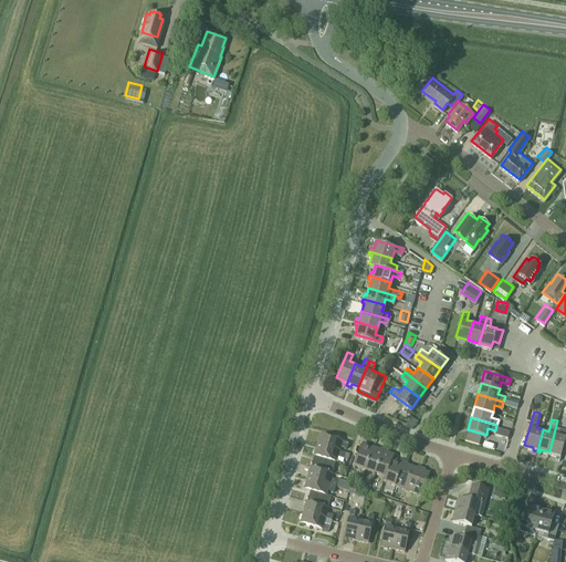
[(565,436),(565,430),(565,427),(556,425),(549,451),(556,454),(556,457),(559,458),(565,436)]
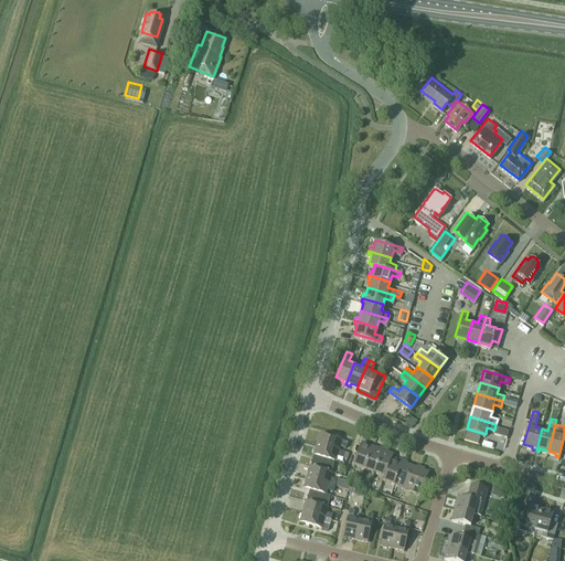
[(319,431),(316,441),(339,446),(340,442),(345,444),(348,438),(319,431)]
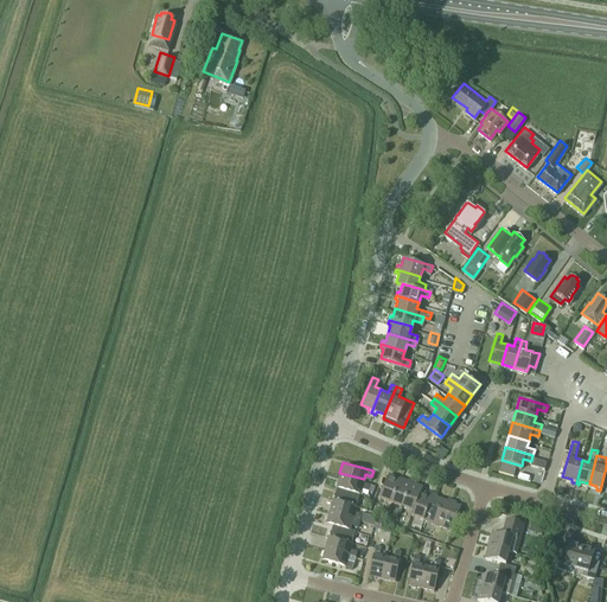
[(379,494),(389,498),(398,474),(389,471),(379,494)]
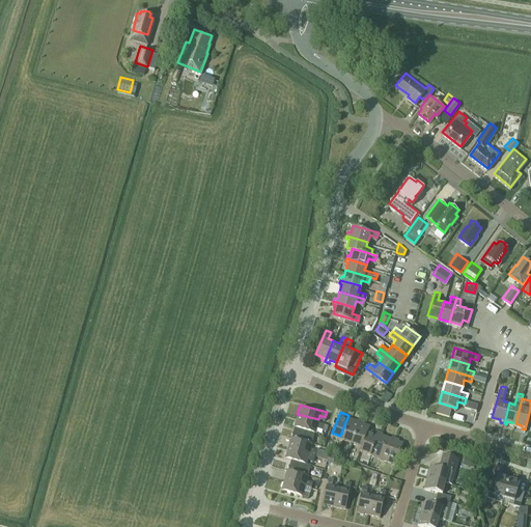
[(324,421),(318,419),(297,414),(295,424),(315,430),(316,424),(323,426),(324,421)]
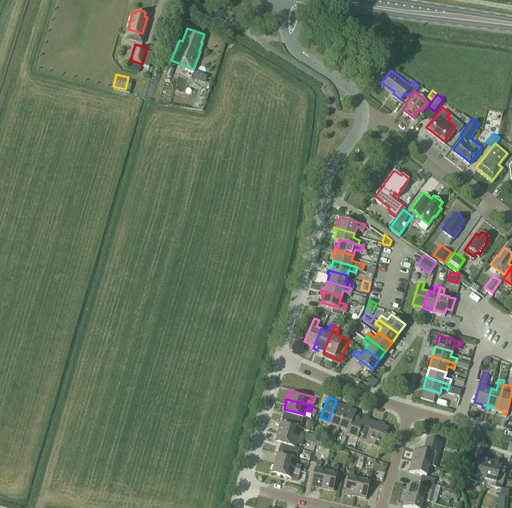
[(343,403),(336,400),(328,420),(339,425),(348,402),(344,401),(343,403)]
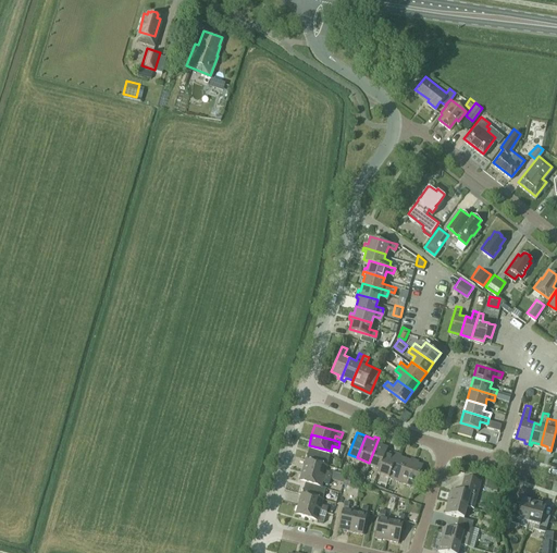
[(369,463),(379,466),(386,443),(382,442),(382,440),(379,438),(369,463)]
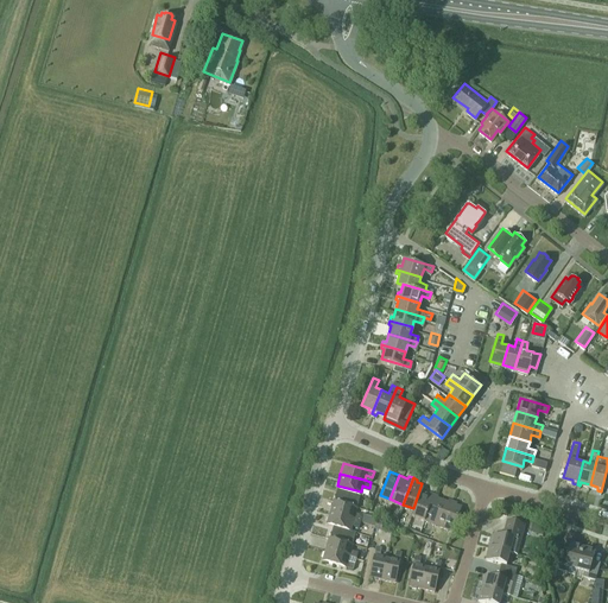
[(412,513),(424,518),(435,490),(431,489),(430,492),(422,489),(423,484),(422,483),(413,508),(412,513)]
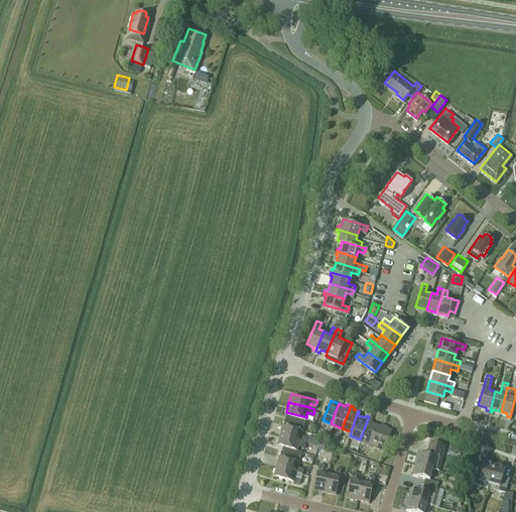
[(286,412),(283,422),(303,427),(306,417),(286,412)]
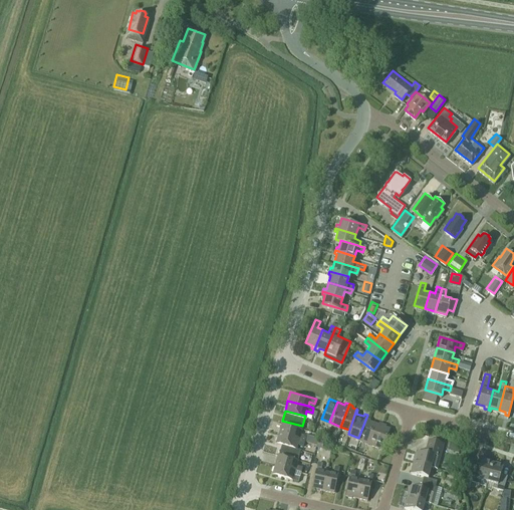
[(370,417),(367,415),(358,438),(366,441),(374,420),(369,419),(370,417)]
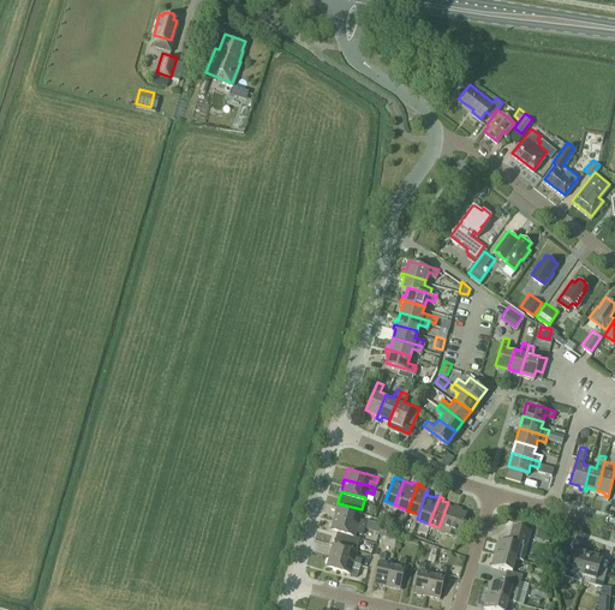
[(439,527),(448,531),(458,503),(453,502),(453,504),(448,502),(439,527)]
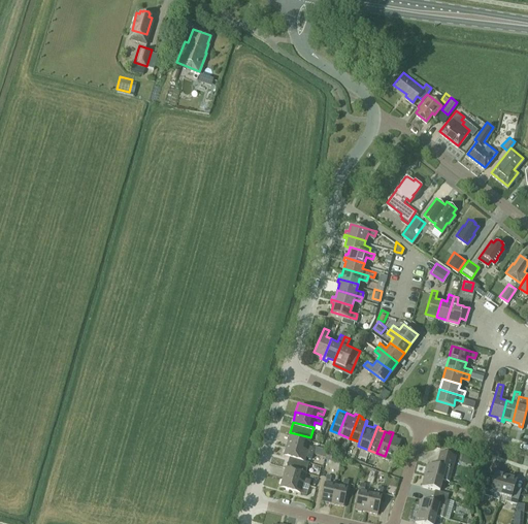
[(308,443),(310,437),(290,432),(287,443),(314,450),(315,445),(308,443)]
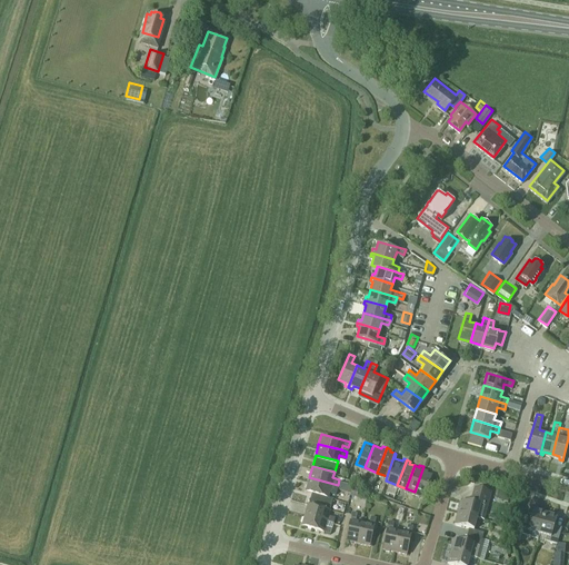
[(423,495),(427,487),(432,472),(427,471),(428,468),(423,466),(415,492),(423,495)]
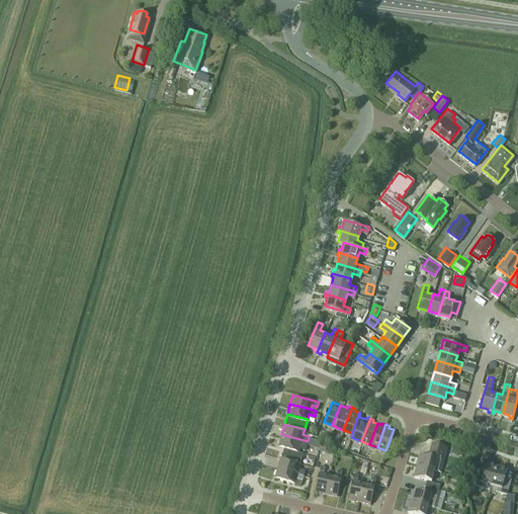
[(306,446),(308,441),(281,434),(278,443),(284,445),(298,449),(300,444),(306,446)]
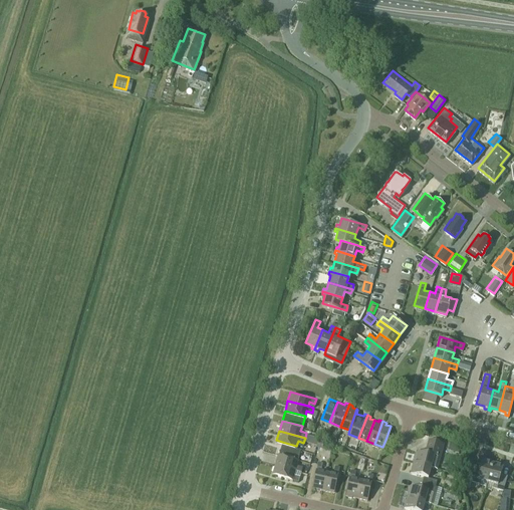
[(417,448),(414,459),(431,464),(438,466),(445,441),(430,437),(426,451),(417,448)]
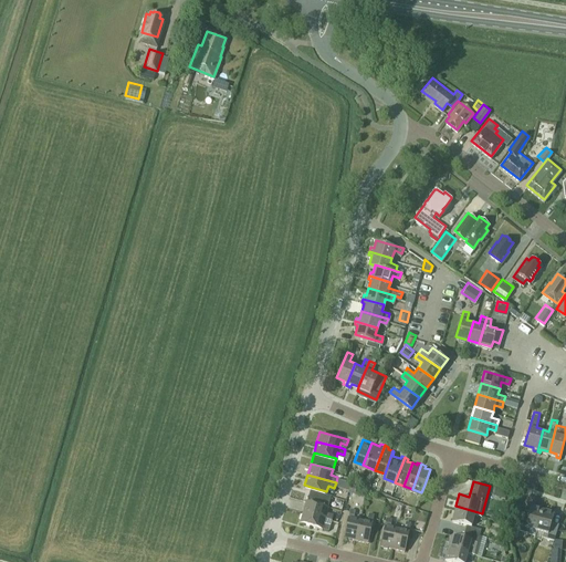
[(326,491),(311,487),(306,498),(328,503),(331,492),(326,491)]
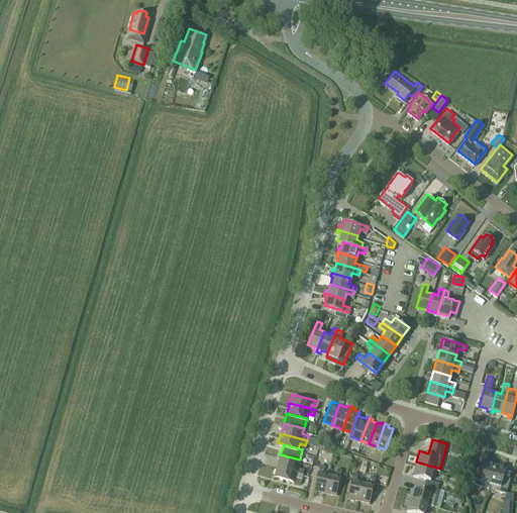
[(280,454),(277,465),(297,471),(303,473),(304,467),(298,466),(300,459),(280,454)]
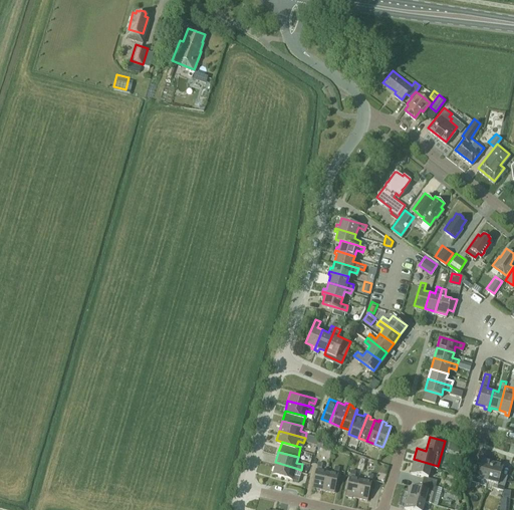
[(481,477),(487,479),(493,461),(482,458),(480,465),(473,463),(469,478),(480,481),(481,477)]
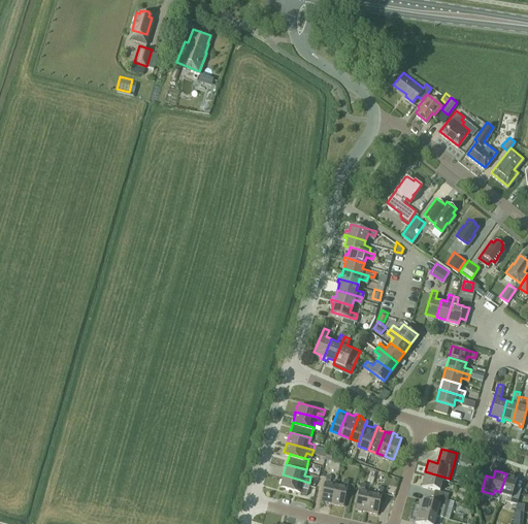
[(327,499),(332,500),(336,483),(330,481),(332,472),(327,471),(321,498),(323,498),(323,500),(327,501),(327,499)]
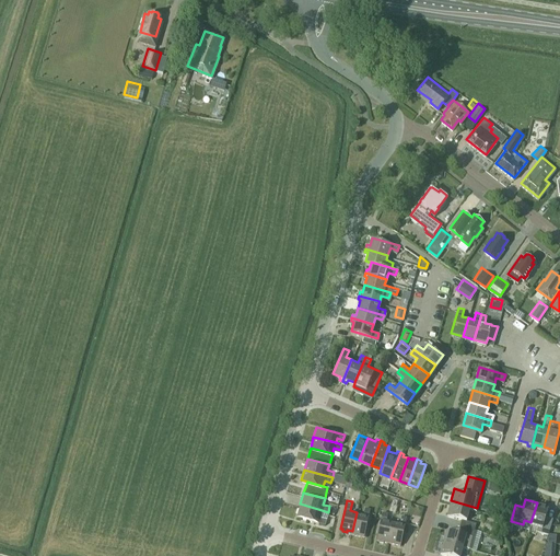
[(466,518),(469,506),(451,500),(447,513),(462,517),(459,523),(474,528),(476,521),(466,518)]
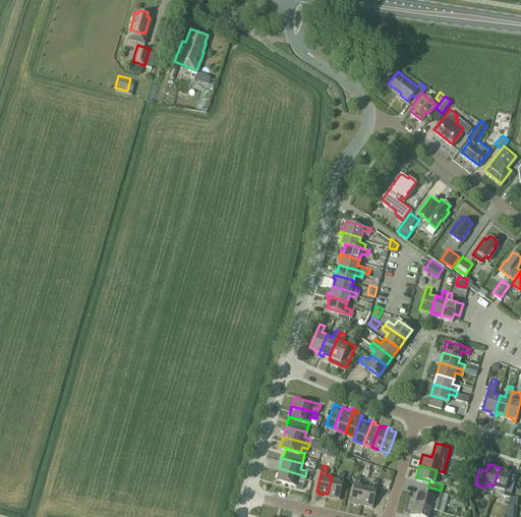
[(510,470),(500,467),(494,485),(501,487),(499,492),(510,495),(514,479),(508,477),(510,470)]
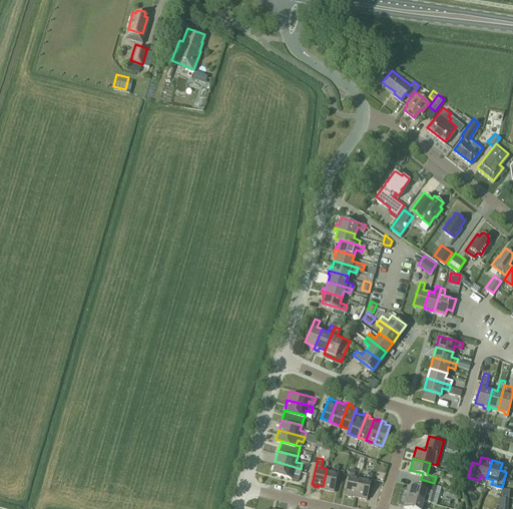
[(294,471),(295,467),(275,461),(272,470),(298,477),(300,473),(294,471)]
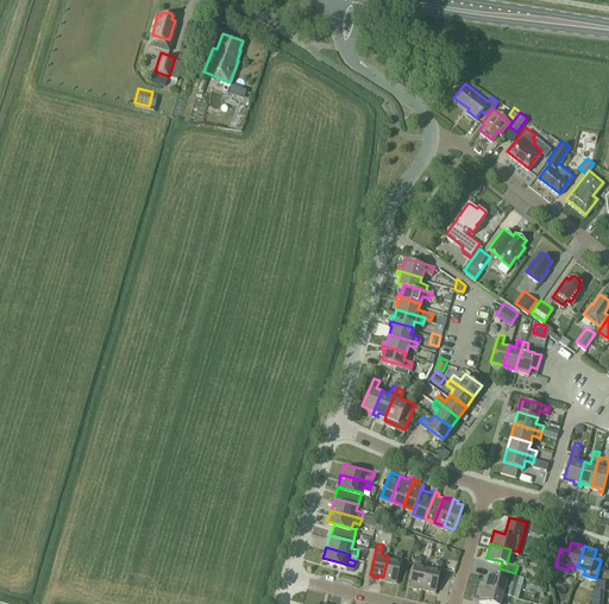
[(396,559),(388,557),(383,577),(396,580),(405,549),(399,548),(396,559)]
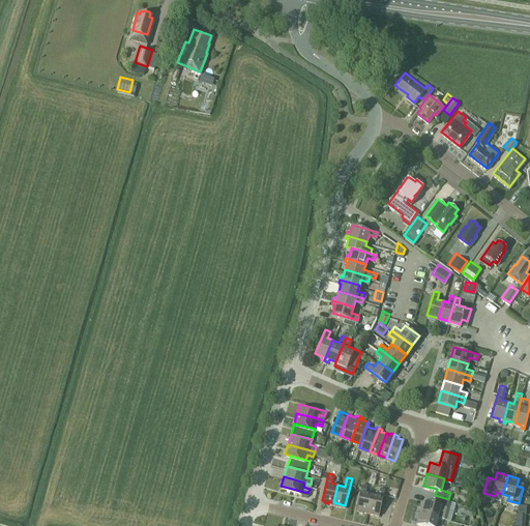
[(362,509),(367,510),(372,492),(365,491),(367,483),(362,481),(356,507),(359,508),(358,510),(362,512),(362,509)]
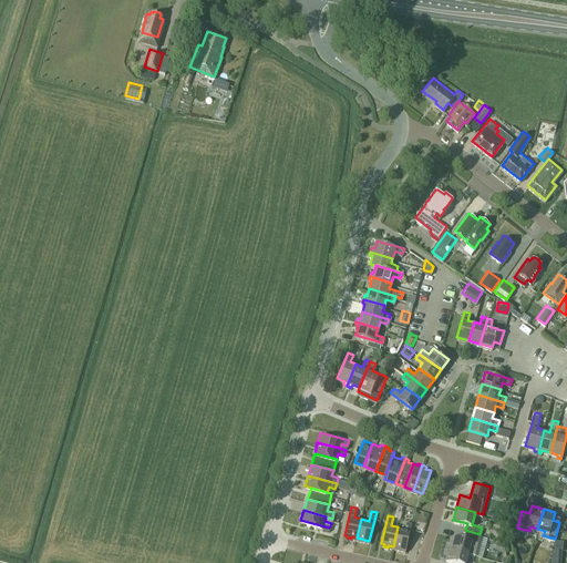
[(405,529),(398,526),(393,546),(405,549),(412,520),(408,519),(405,529)]
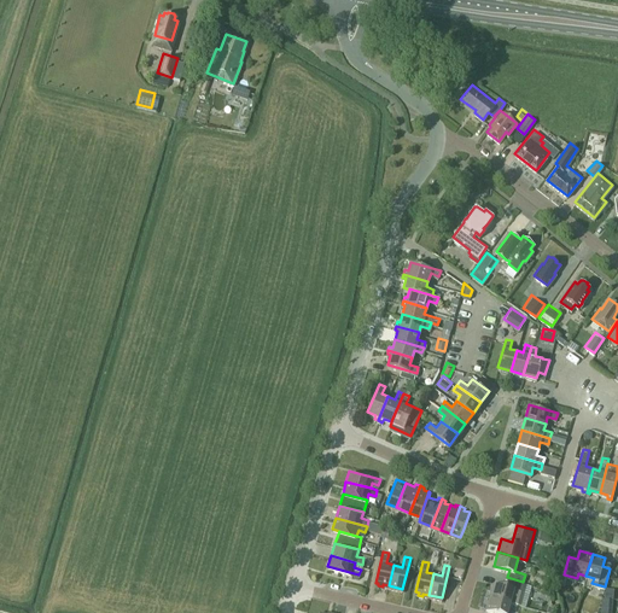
[(522,589),(523,582),(507,577),(506,584),(494,581),(490,594),(511,600),(514,587),(522,589)]
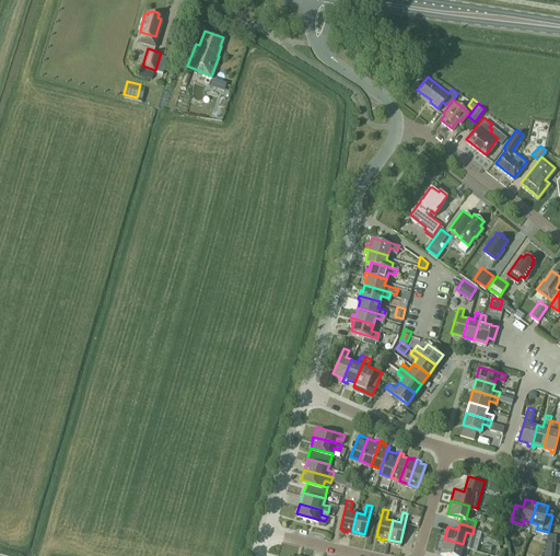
[(458,555),(459,555),(463,544),(444,539),(441,551),(452,554),(451,555),(458,555)]
